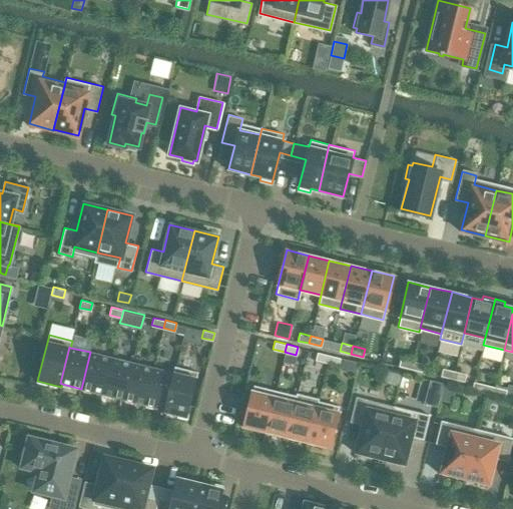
[(327,362),(329,354),(317,351),(315,359),(327,362)]
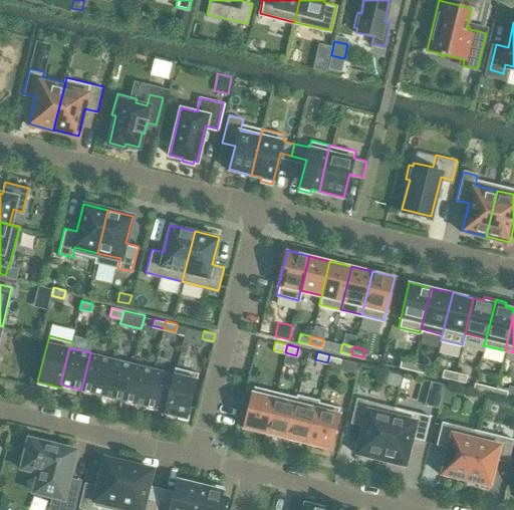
[(90,352),(81,390),(102,395),(111,358),(90,352)]
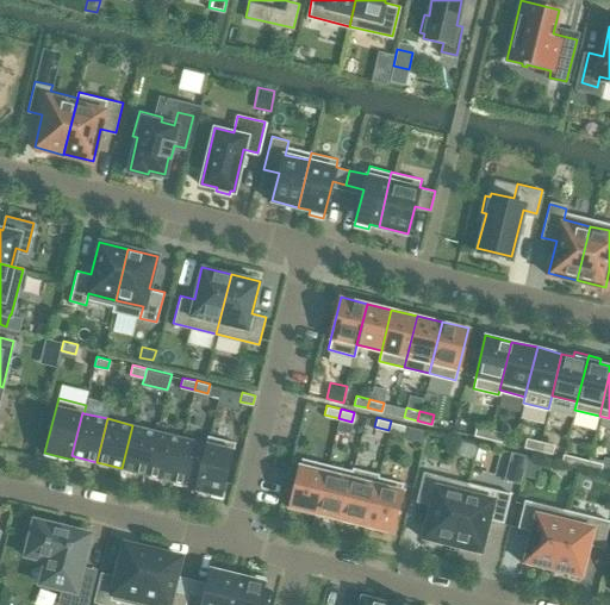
[(405,424),(391,420),(388,430),(403,434),(405,424)]
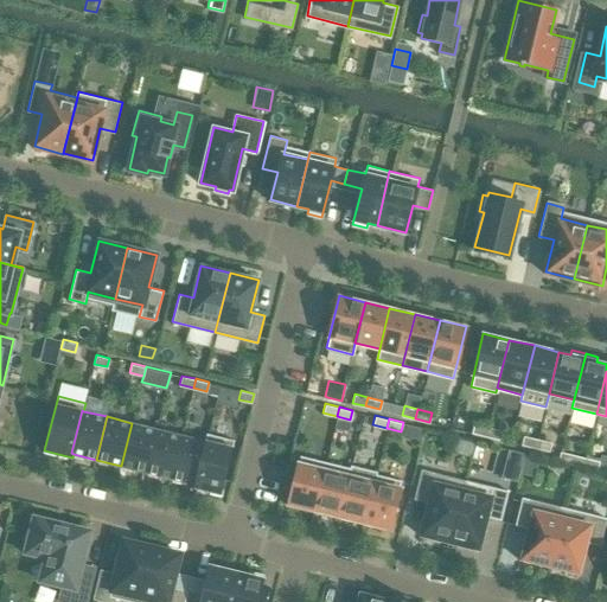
[(146,472),(157,429),(132,423),(121,466),(146,472)]
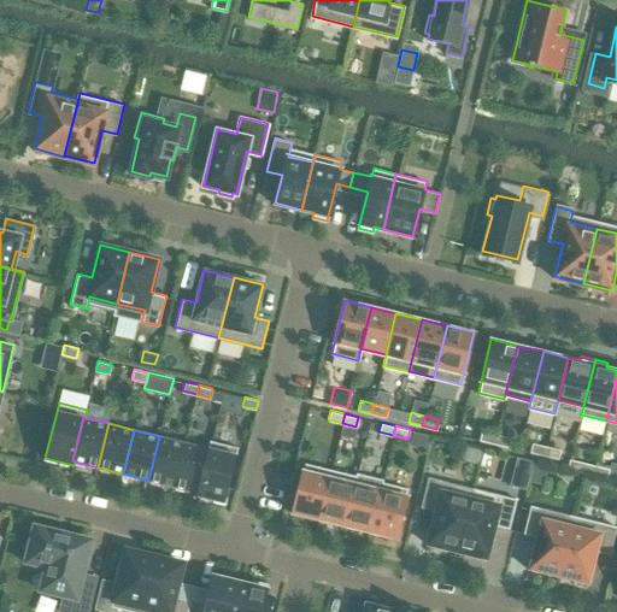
[(494,442),(495,434),(482,430),(480,439),(494,442)]
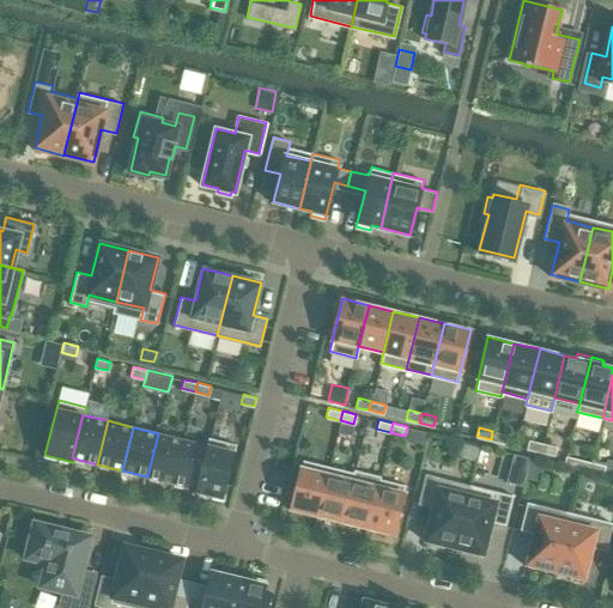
[(492,431),(491,439),(504,443),(507,433),(492,431)]
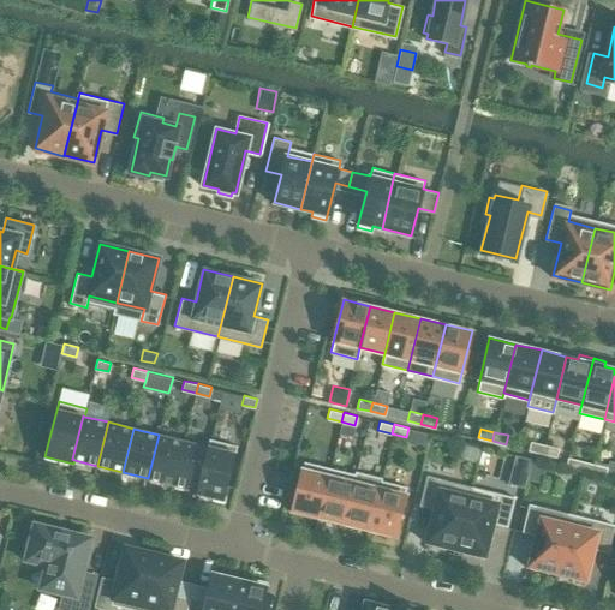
[(173,484),(184,441),(159,435),(148,478),(173,484)]
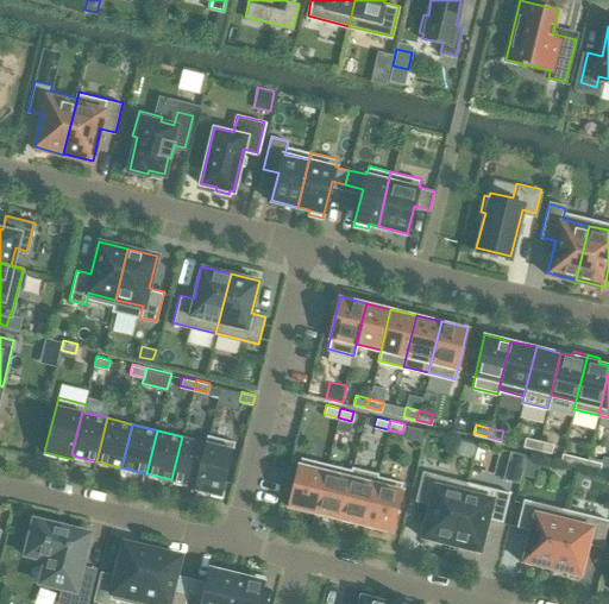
[(196,485),(195,485),(194,489),(221,496),(236,441),(207,434),(205,442),(207,442),(196,485)]
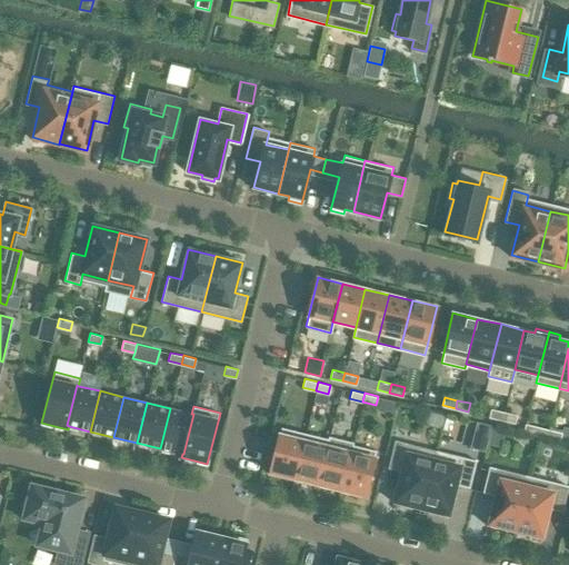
[(170,408),(160,448),(182,454),(183,454),(193,414),(191,414),(170,408)]
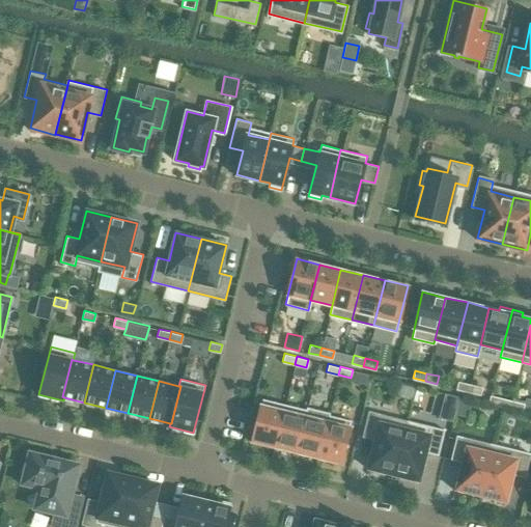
[(469,392),(470,384),(458,381),(456,389),(469,392)]
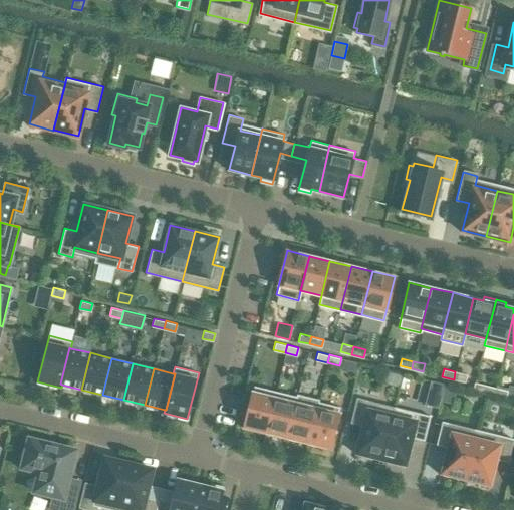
[(455,371),(454,379),(465,381),(467,374),(455,371)]
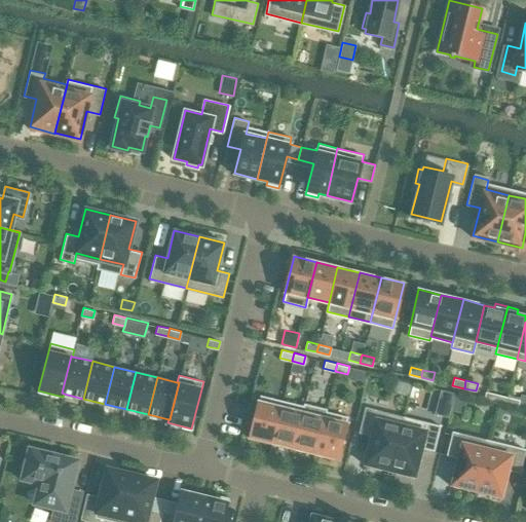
[(454,392),(441,388),(439,397),(452,400),(454,392)]
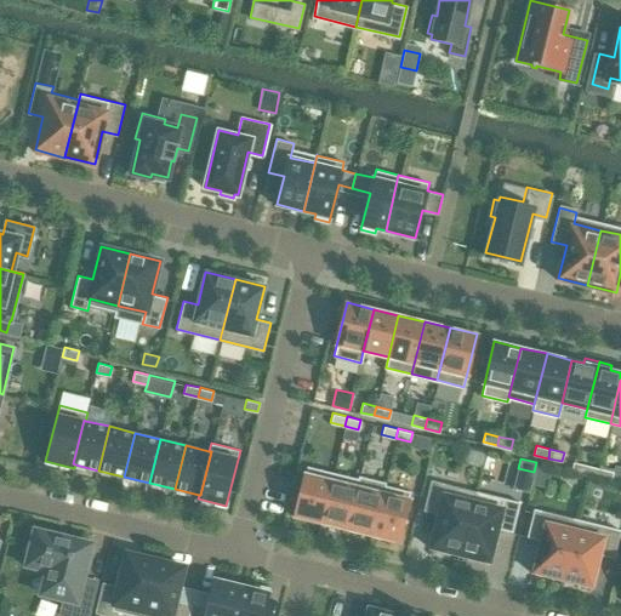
[(600,465),(597,477),(620,483),(620,465),(615,463),(614,468),(600,465)]
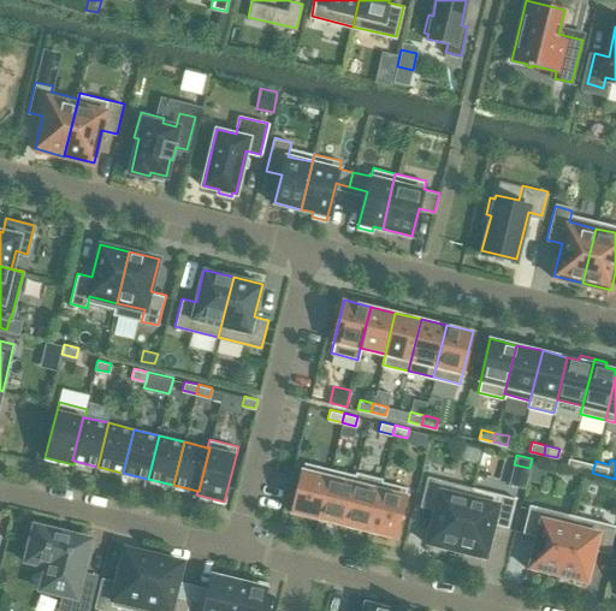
[(592,474),(594,464),(580,461),(578,470),(592,474)]
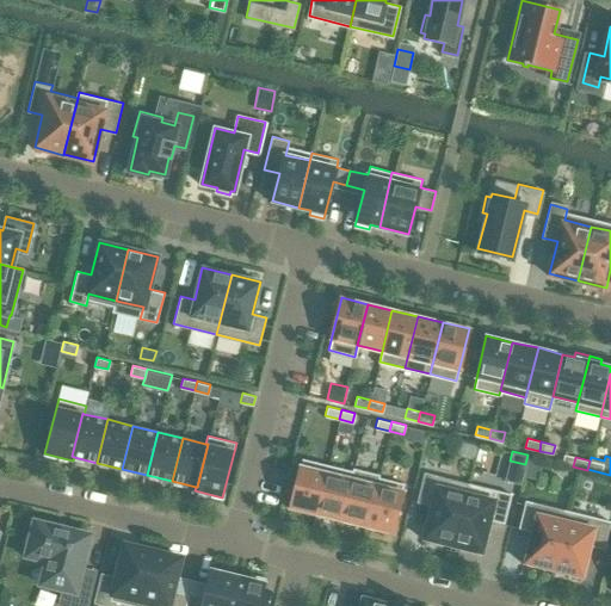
[(302,458),(290,507),(316,514),(328,464),(302,458)]
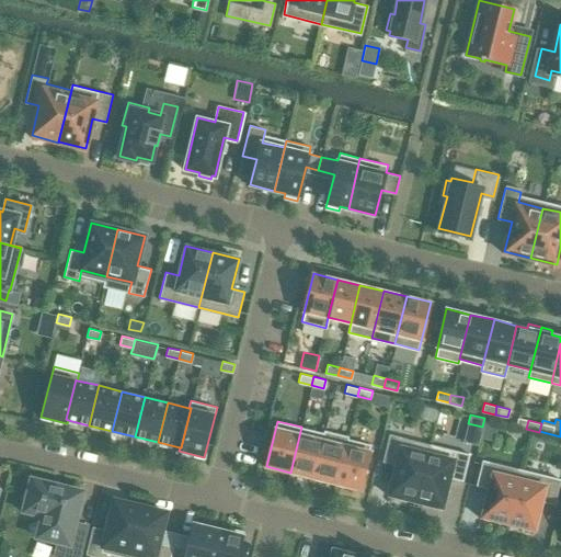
[(301,427),(290,473),(313,478),(324,432),(301,427)]
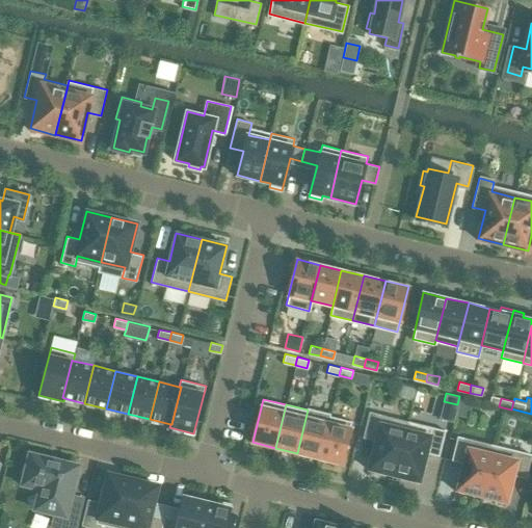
[(308,410),(297,453),(319,458),(329,415),(330,413),(309,407),(308,410)]
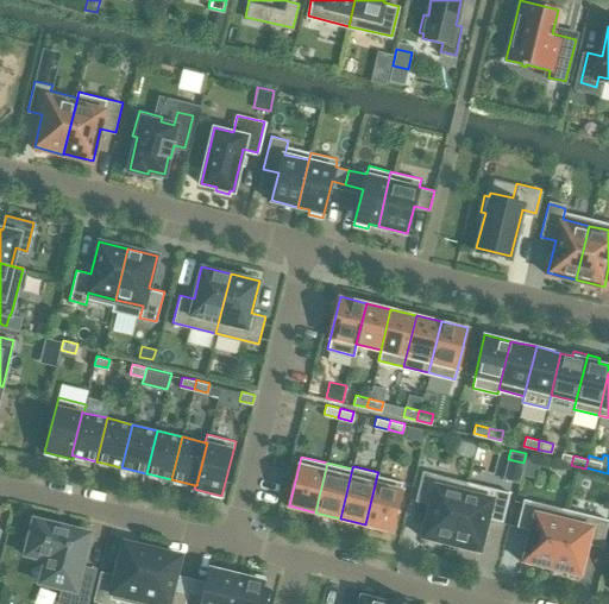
[(422,470),(415,499),(429,504),(422,536),(451,543),(466,480),(422,470)]
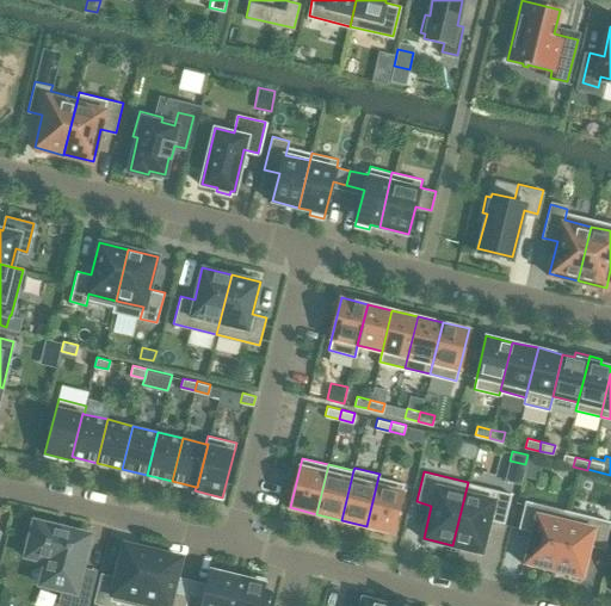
[(378,476),(366,526),(393,532),(405,483),(378,476)]
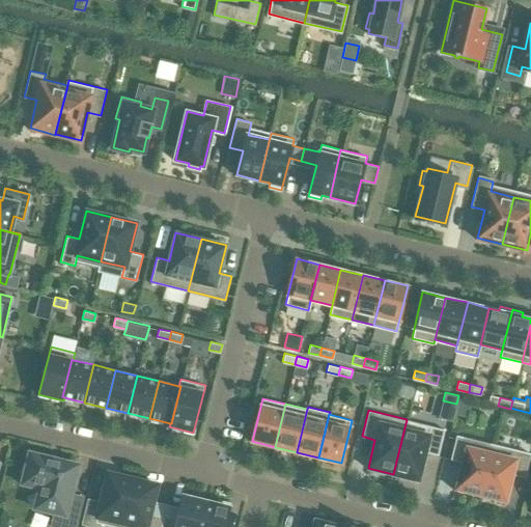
[(407,419),(393,474),(418,479),(425,451),(439,454),(445,428),(407,419)]
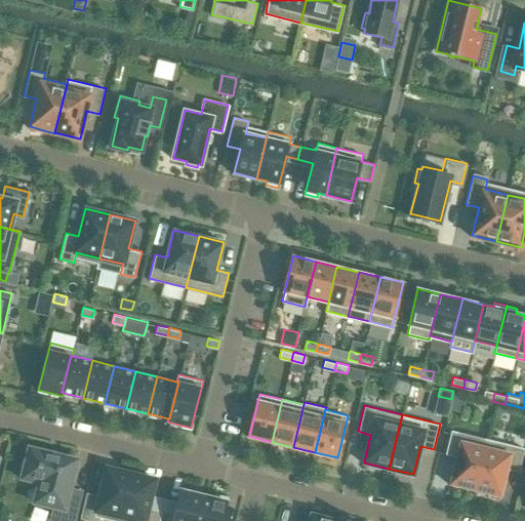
[(451,429),(445,453),(457,456),(450,483),(476,489),(488,438),(451,429)]
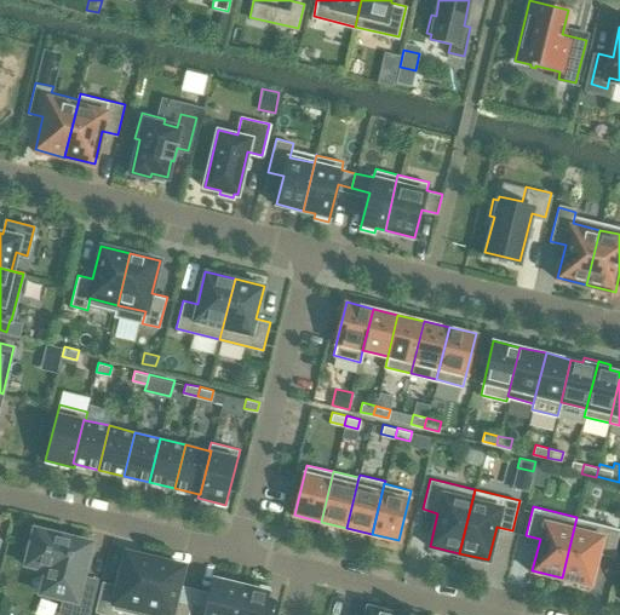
[(577,517),(562,578),(591,585),(598,552),(613,556),(619,528),(577,517)]
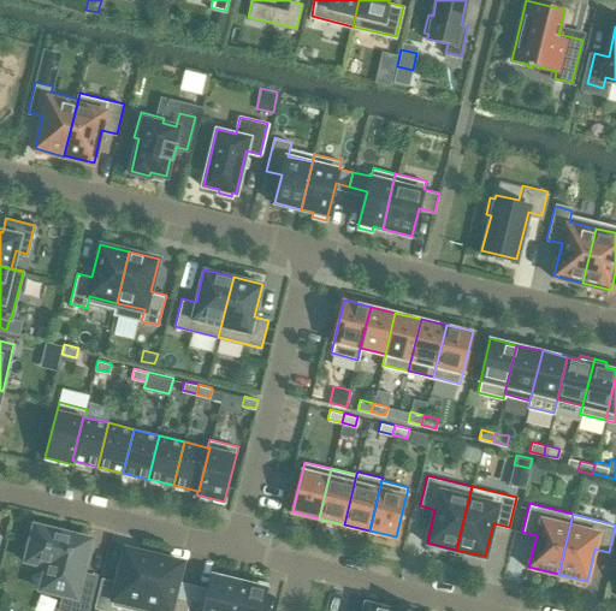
[(54,531),(35,526),(27,561),(47,565),(41,588),(64,594),(60,609),(70,610),(87,610),(96,575),(82,571),(90,539),(70,534),(71,533),(54,528),(54,531)]
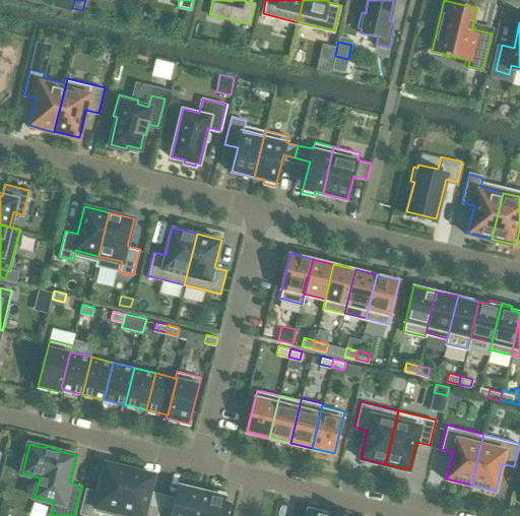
[(130,468),(106,462),(99,490),(85,487),(81,503),(119,512),(130,468)]
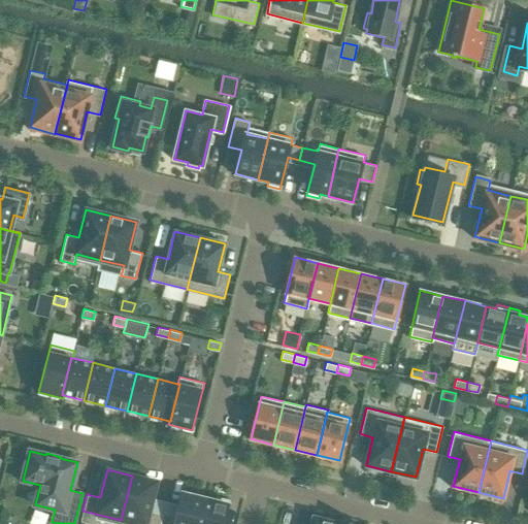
[(157,482),(132,476),(121,520),(137,523),(160,523),(163,513),(151,510),(157,482)]
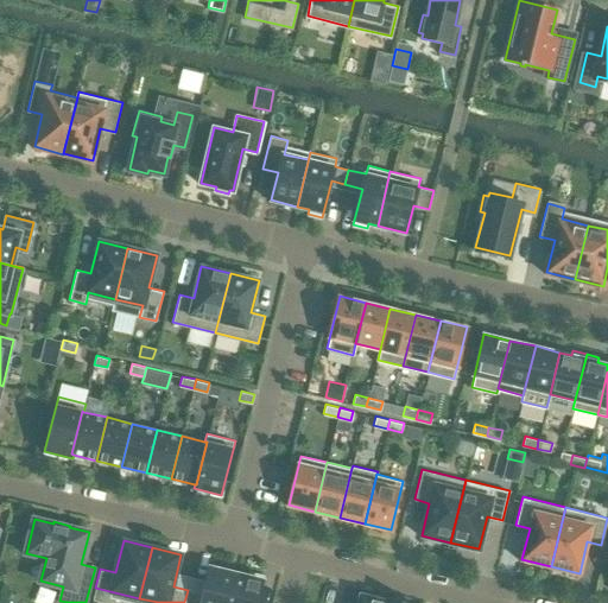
[(228,602),(236,572),(210,566),(203,594),(188,590),(184,602),(228,602)]
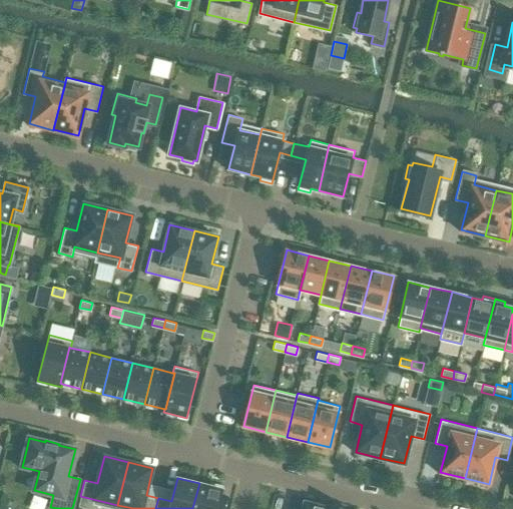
[(215,508),(221,489),(199,483),(192,508),(215,508)]
